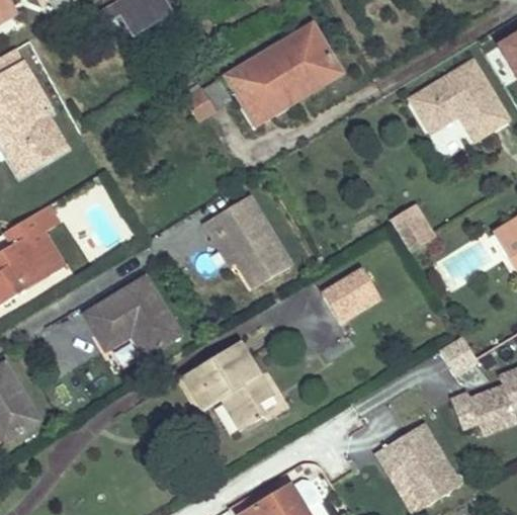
[(0,11),(12,4),(9,0),(0,0),(0,11)]
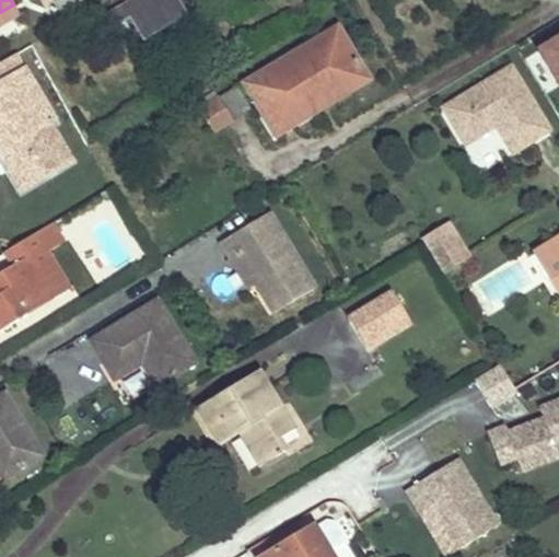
[(144,34),(184,10),(178,0),(131,0),(127,3),(127,4),(131,12),(132,13),(144,34)]
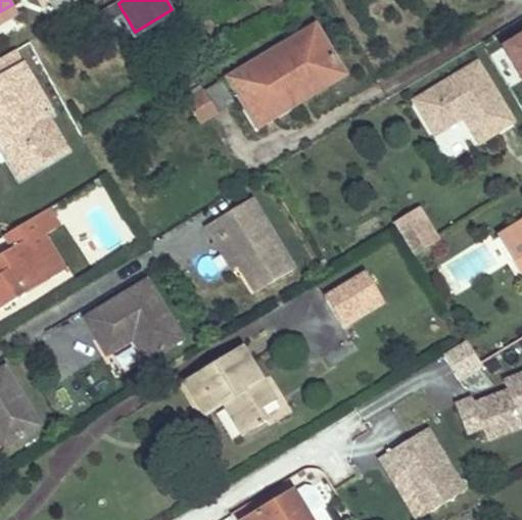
[(123,11),(119,4),(119,3),(104,10),(108,17),(109,19),(124,12),(123,11)]
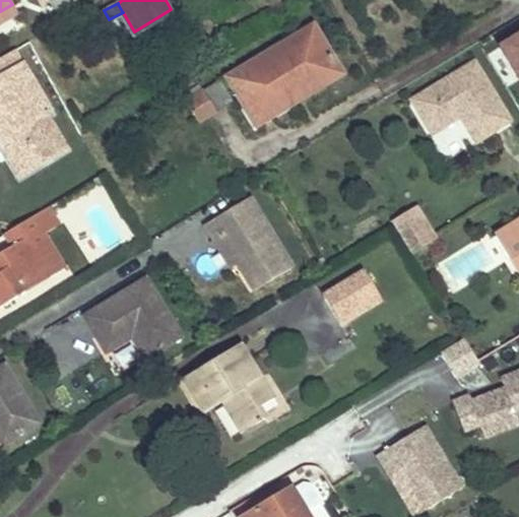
[(0,20),(16,11),(12,5),(12,4),(0,11),(0,20)]
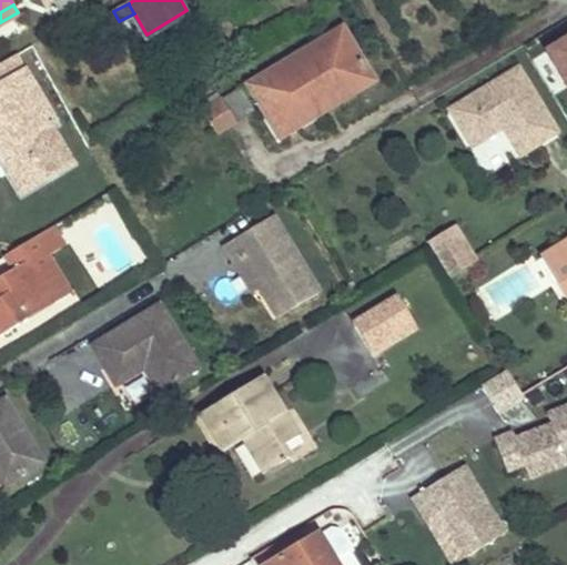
[(317,101),(370,71),(342,24),(249,82),(279,134),(322,109),(319,103),(317,101)]
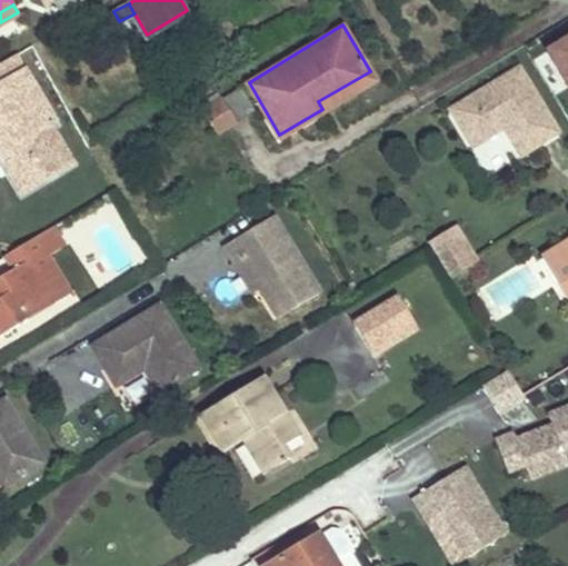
[(567,31),(538,51),(567,97),(567,31)]
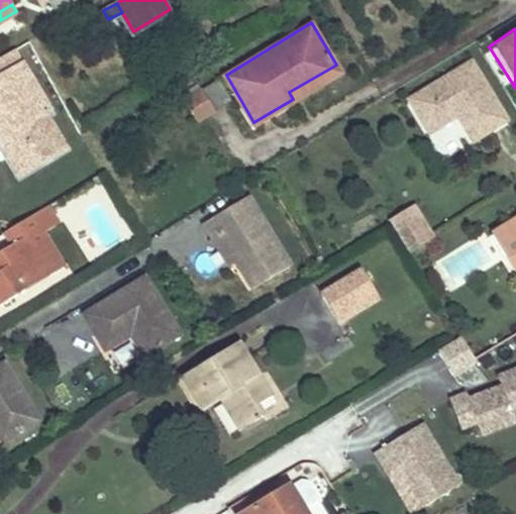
[(57,112),(25,60),(22,62),(14,47),(0,55),(0,142),(17,171),(68,140),(52,114),(57,112)]
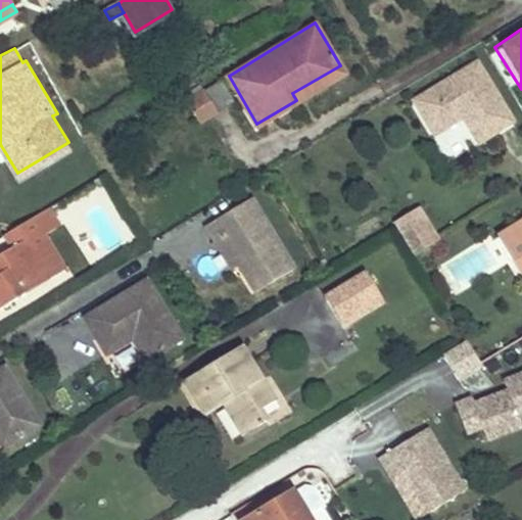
[(514,119),(478,59),(416,97),(435,130),(453,120),(454,111),(461,107),(464,112),(480,139),(514,119)]
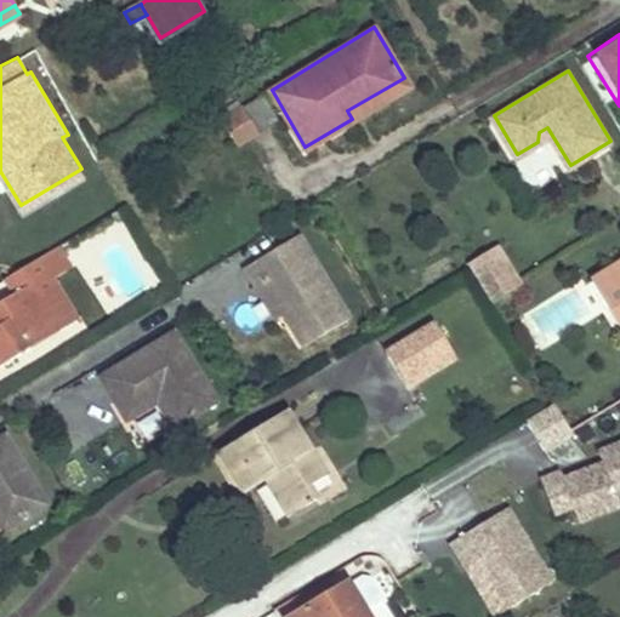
[(357,116),(409,86),(404,78),(347,110),(348,113),(352,119),(357,116)]
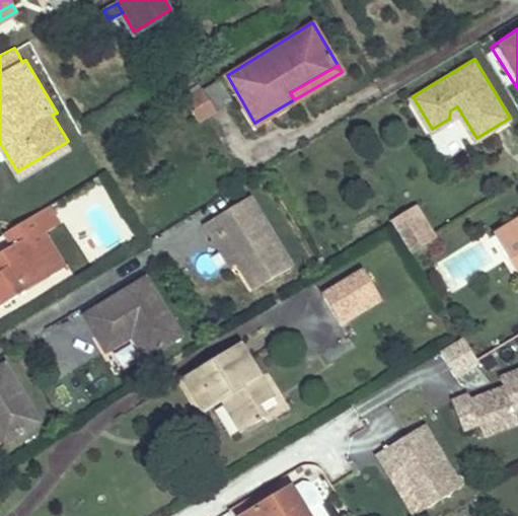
[(196,120),(229,99),(218,80),(185,99),(196,120)]
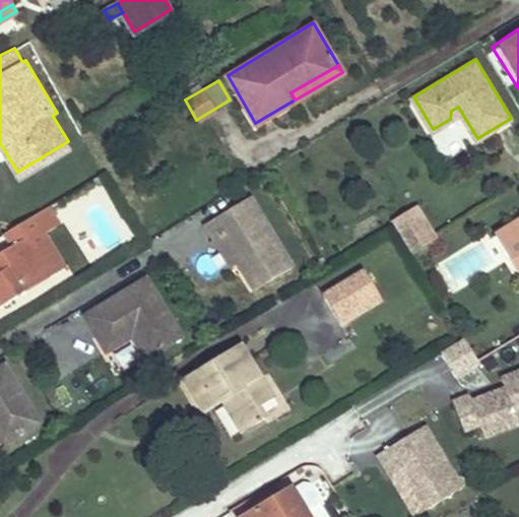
[(461,112),(458,107),(451,111),(450,119),(461,112)]
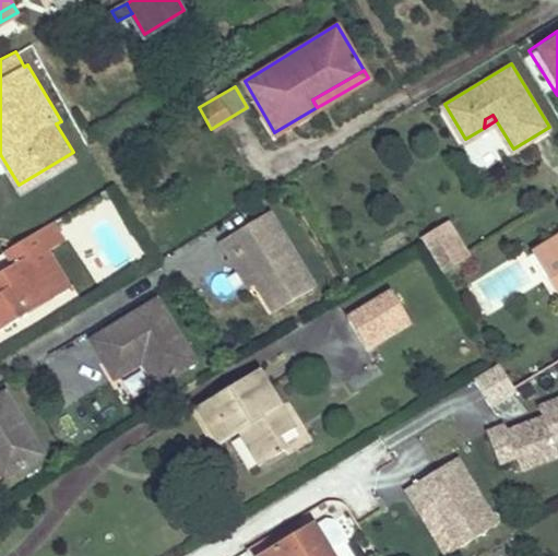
[(228,253),(276,224),(268,210),(220,239),(228,253)]
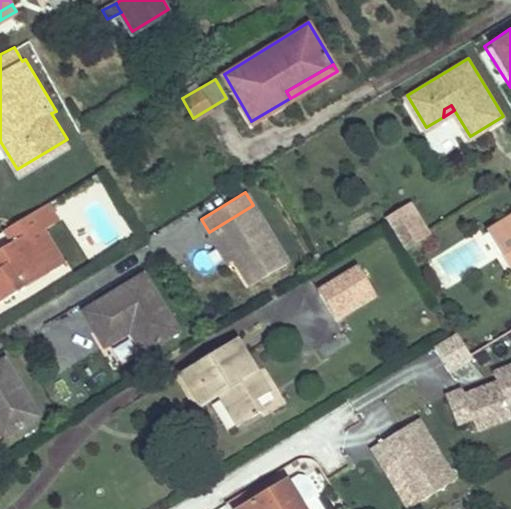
[(53,269),(66,261),(49,231),(47,232),(44,227),(59,219),(47,201),(7,226),(15,240),(2,247),(5,252),(0,254),(0,300),(25,286),(23,281),(50,265),(50,266),(53,269)]
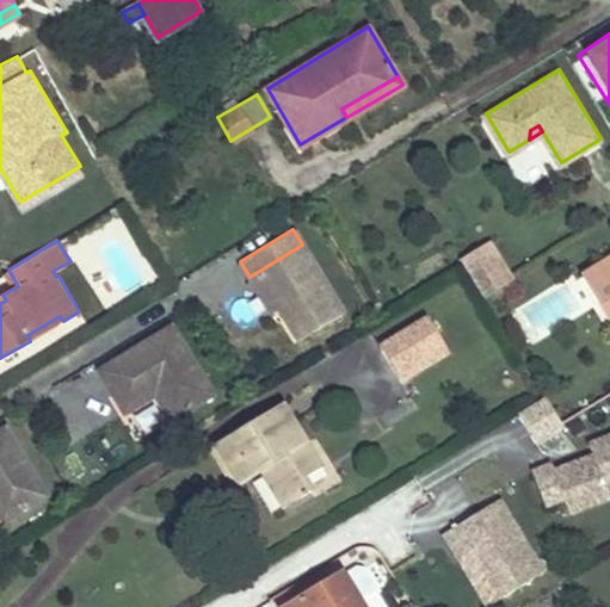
[(461,260),(469,273),(498,255),(490,242),(461,260)]
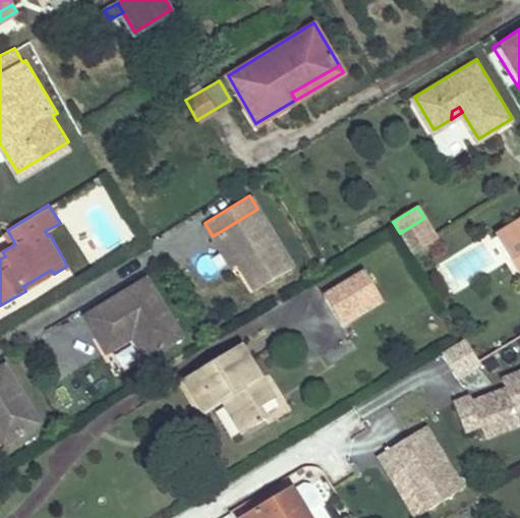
[(291,267),(257,209),(213,236),(214,239),(216,238),(222,234),(223,236),(236,259),(237,261),(254,289),(291,267)]
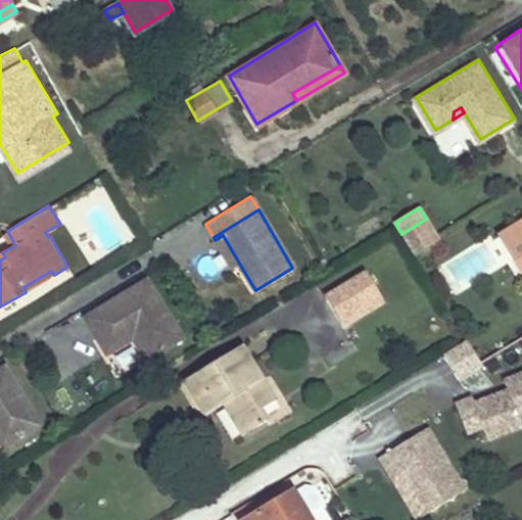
[(401,234),(414,253),(438,238),(426,219),(401,234)]
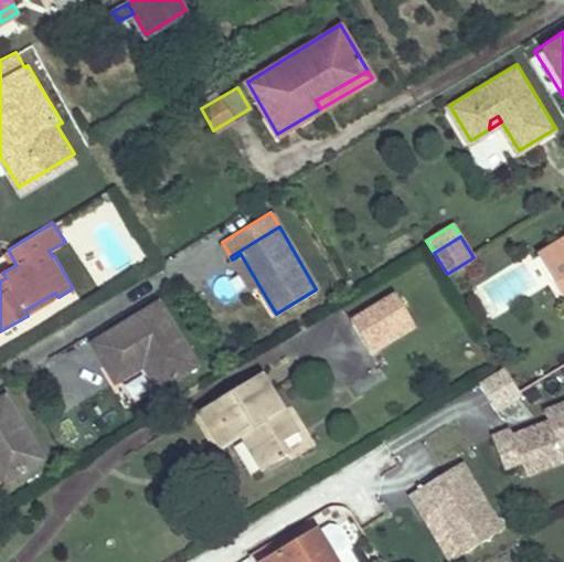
[(563,296),(563,295),(563,236),(538,253),(563,296)]
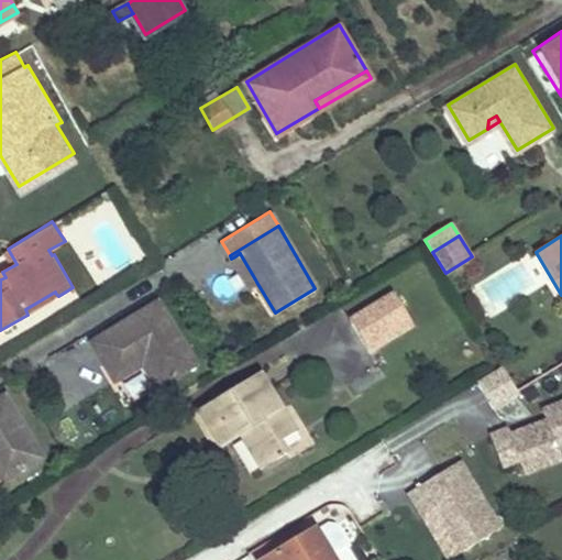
[(255,280),(241,255),(240,253),(233,257),(231,259),(244,282),(248,287),(256,282),(255,280)]
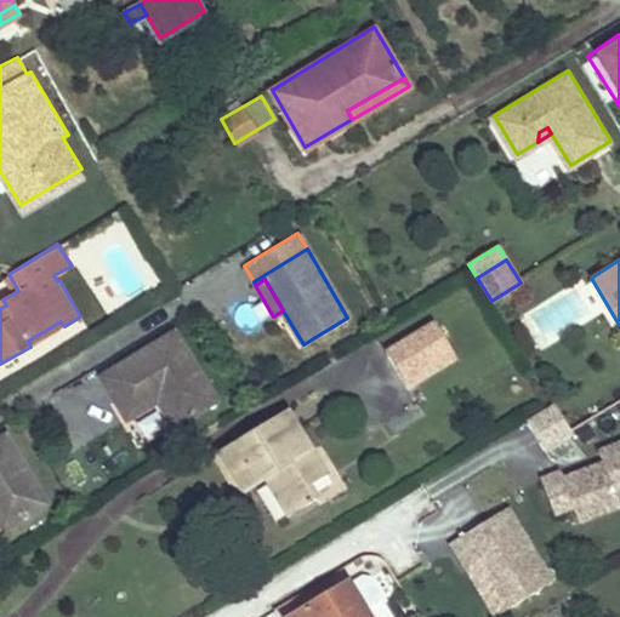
[(30,347),(64,326),(61,323),(61,321),(28,341),(30,347)]
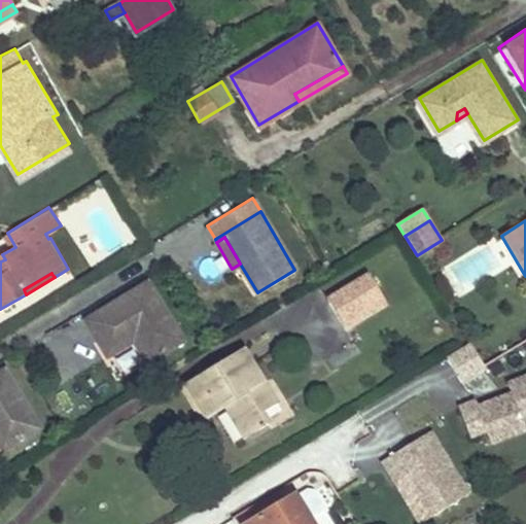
[(383,297),(370,275),(332,297),(346,319),(383,297)]
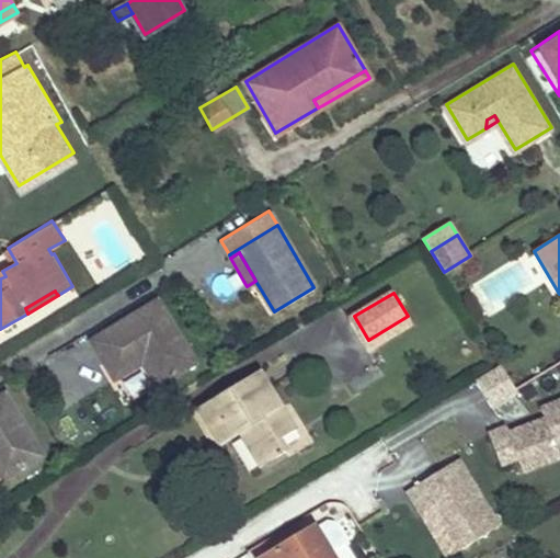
[(195,361),(159,299),(92,340),(114,377),(143,360),(157,384),(195,361)]
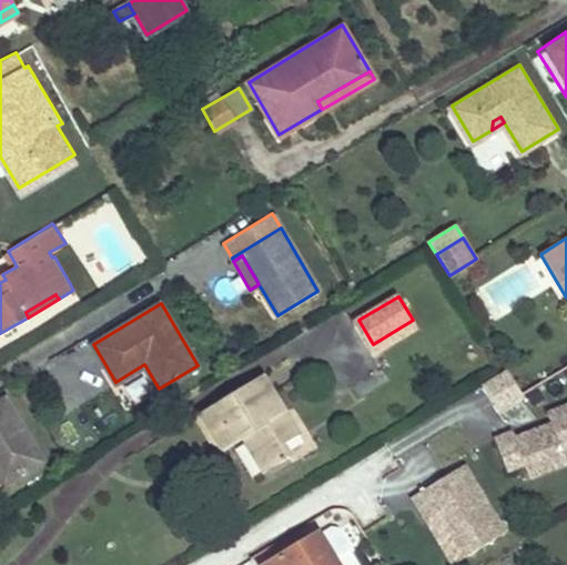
[(417,328),(413,320),(373,344),(377,351),(417,328)]
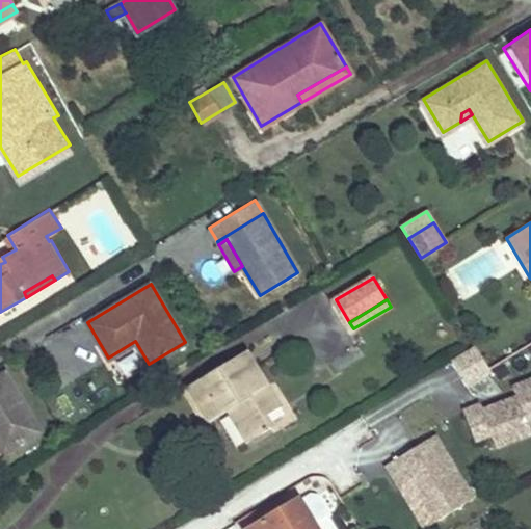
[(473,343),(451,356),(471,389),(493,376),(473,343)]
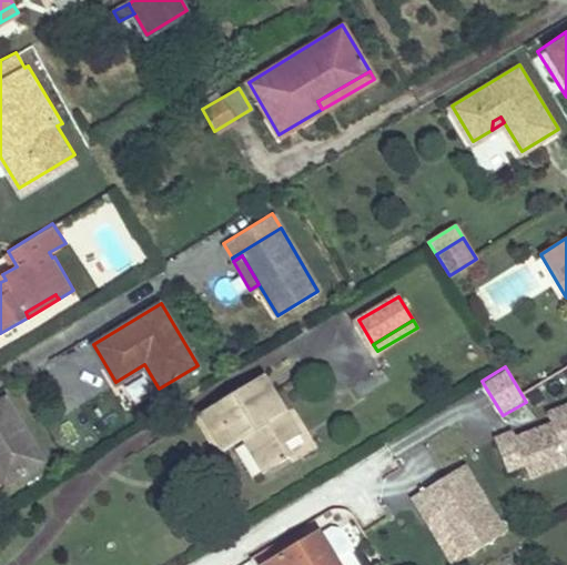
[(301,433),(264,372),(200,411),(225,450),(243,440),(244,439),(254,434),(271,463),(273,466),(291,455),(284,443),(301,433)]
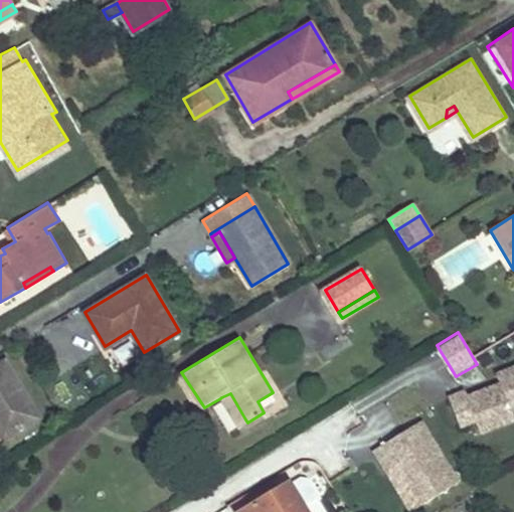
[(37,418),(4,362),(0,364),(0,435),(3,440),(37,418)]
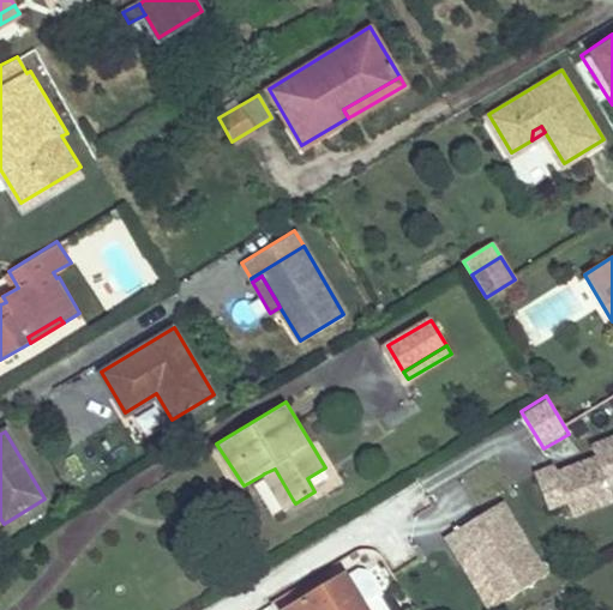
[(493,456),(461,476),(478,502),(510,482),(493,456)]
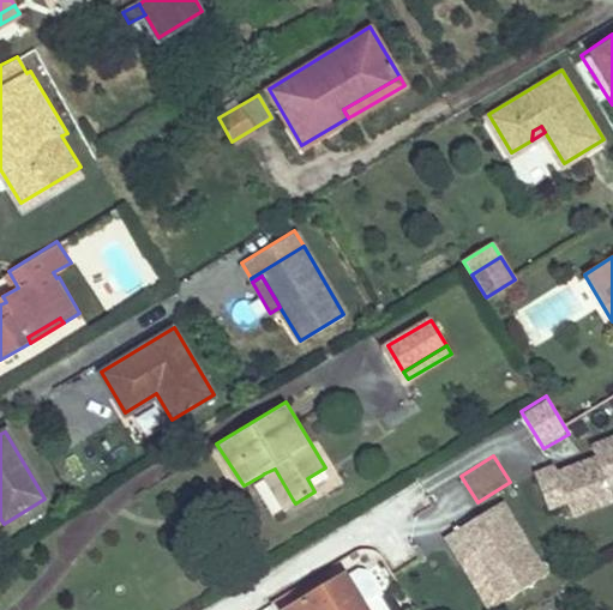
[(295,503),(293,500),(275,469),(264,473),(263,475),(283,511),(295,503)]
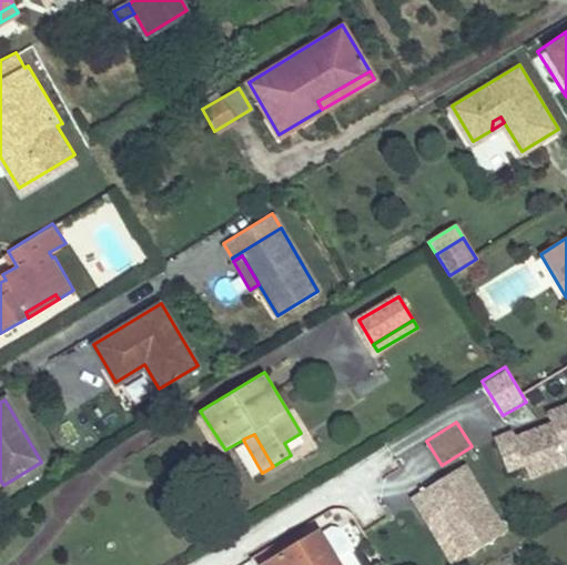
[(516,441),(498,451),(524,496),(542,486),(516,441)]
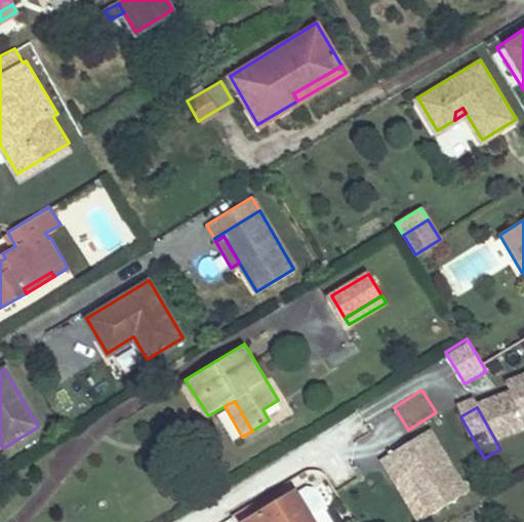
[(484,458),(460,416),(427,435),(451,478),(484,458)]
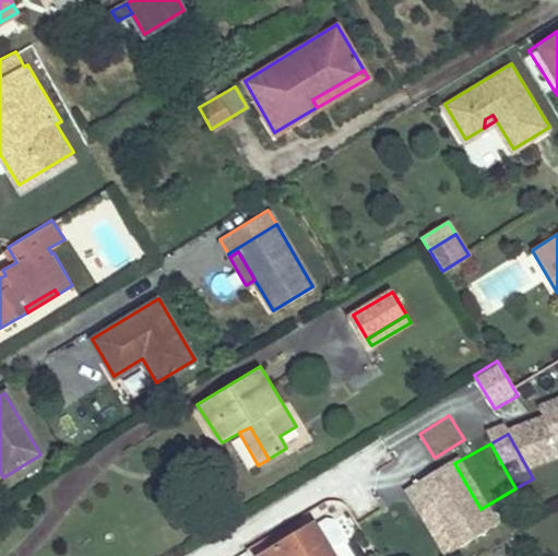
[(331,555),(327,547),(345,536),(334,517),(328,516),(313,523),(312,521),(269,547),(273,555),(331,555)]
